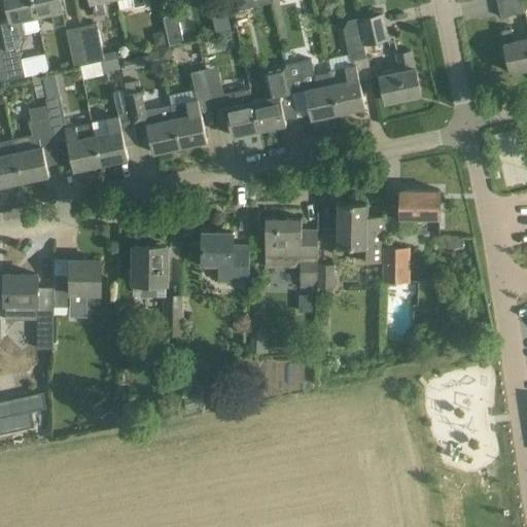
[(6,0),(11,21),(0,22),(0,33),(10,80),(26,76),(24,67),(19,45),(25,33),(26,32),(23,19),(37,15),(33,0),(6,0)]
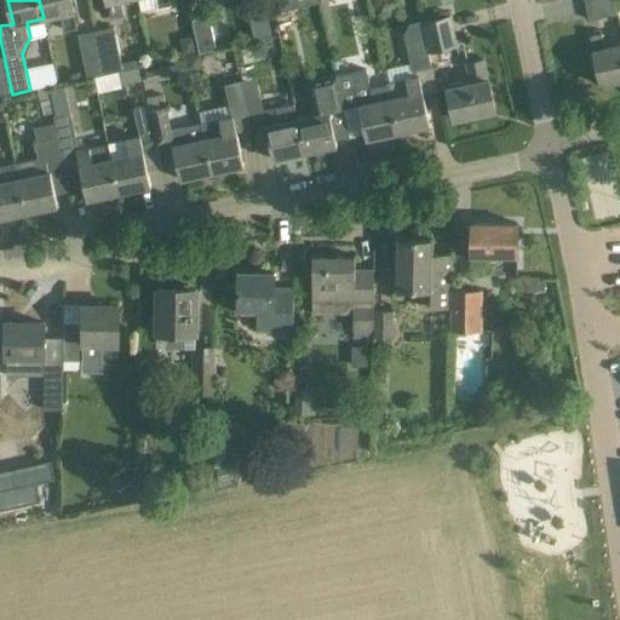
[(74,11),(72,0),(39,0),(44,18),(61,15),(64,30),(78,28),(74,11)]
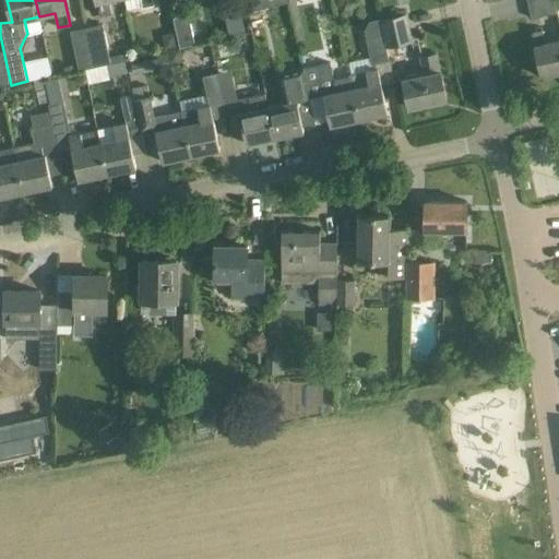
[(108,0),(96,0),(97,1),(100,16),(111,13),(108,0)]
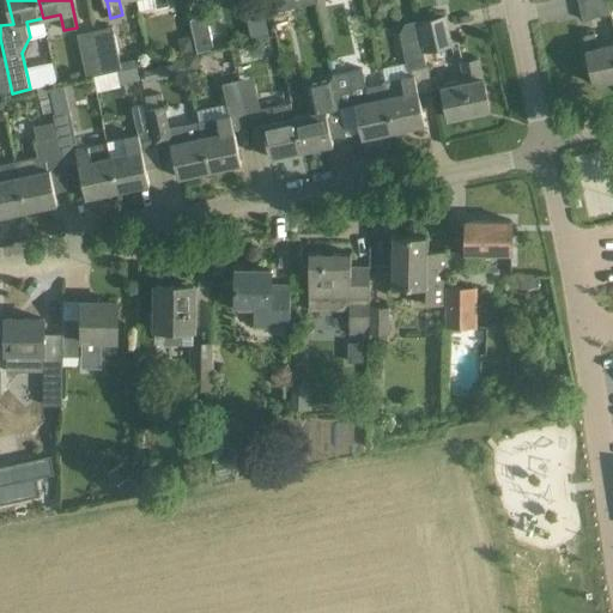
[(266,0),(269,14),(316,4),(315,0),(266,0)]
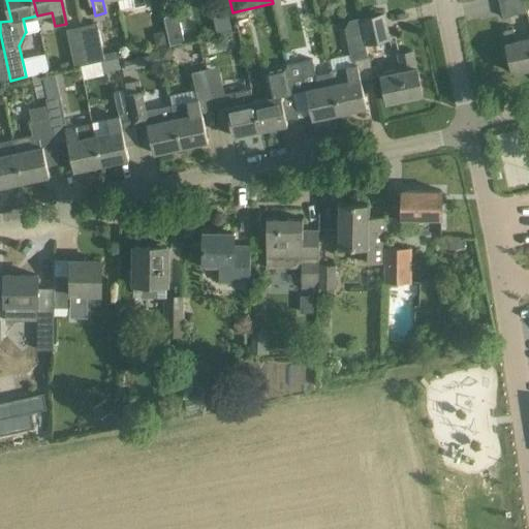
[(273,0),(281,38),(288,36),(280,0),(273,0)]
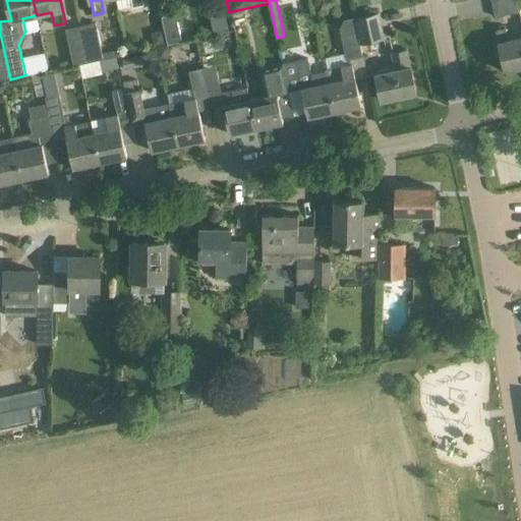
[(515,0),(491,0),(496,17),(518,12),(515,0)]
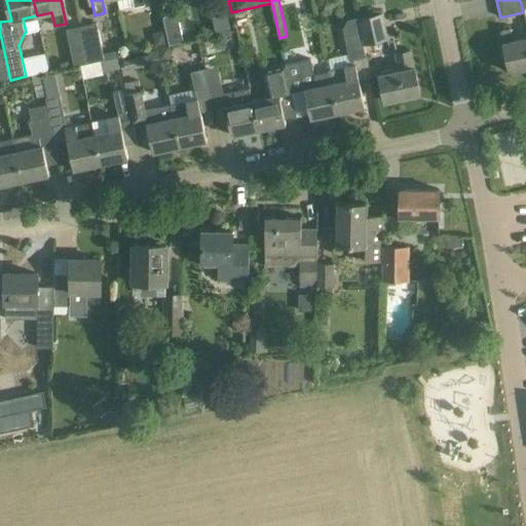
[(382,13),(359,20),(362,33),(364,44),(388,39),(382,13)]
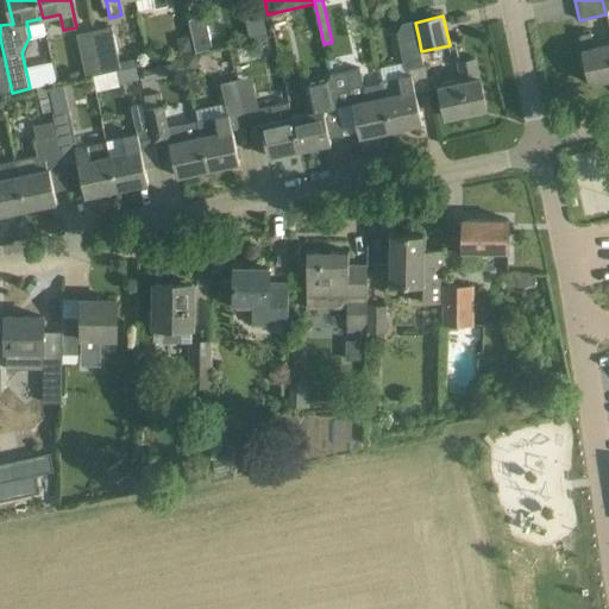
[(213,49),(206,17),(189,19),(196,52),(213,49)]
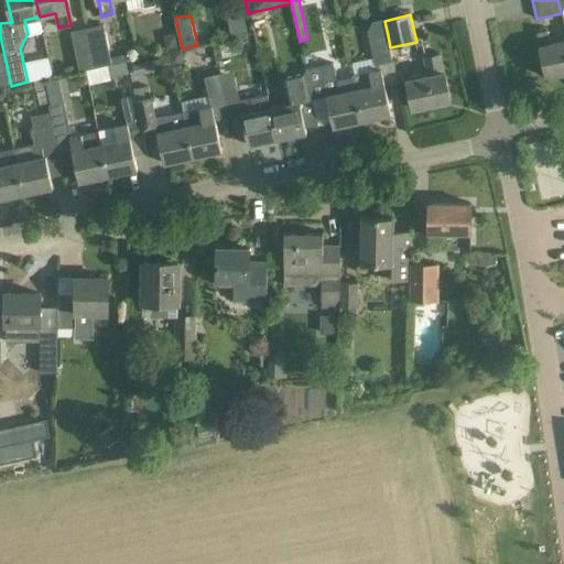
[(368,33),(370,39),(387,35),(384,21),(373,23),(368,33)]
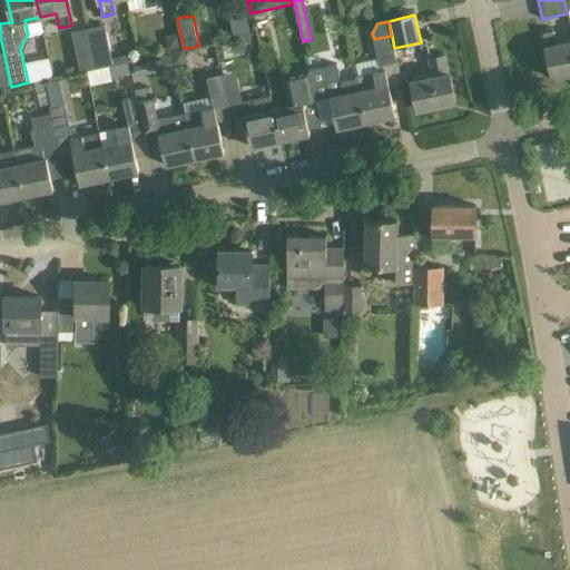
[(112,64),(110,51),(105,25),(89,28),(98,68),(112,64)]
